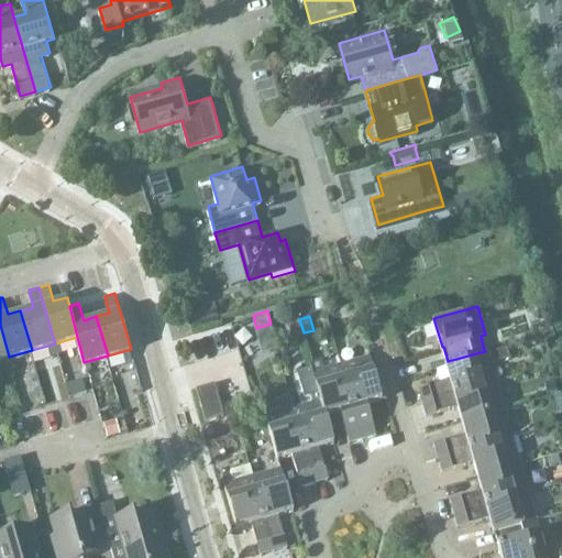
[(290,321),(295,335),(304,332),(299,319),(290,321)]
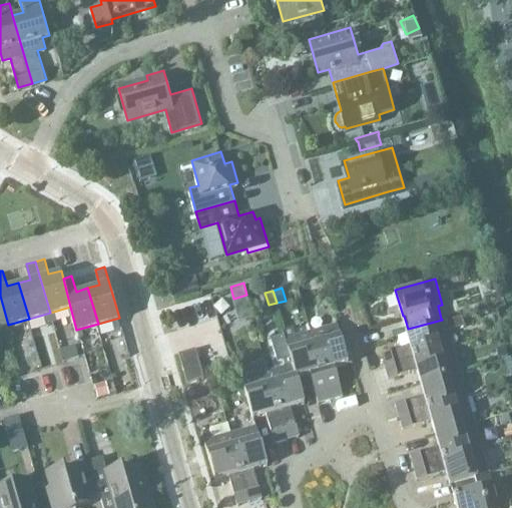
[(0,327),(8,325),(0,296),(0,327)]
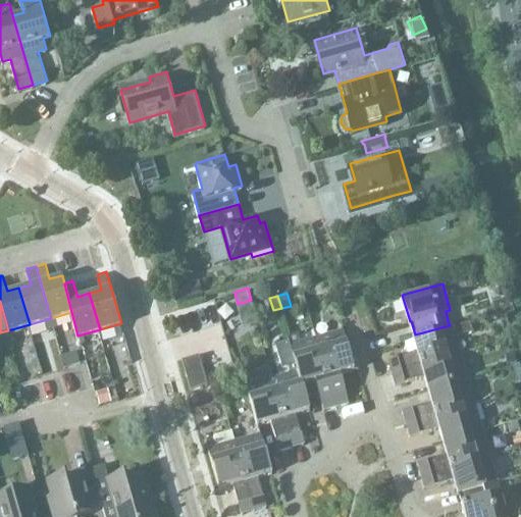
[(388,357),(392,369),(461,350),(454,323),(449,324),(450,325),(415,334),(414,334),(418,349),(388,357)]
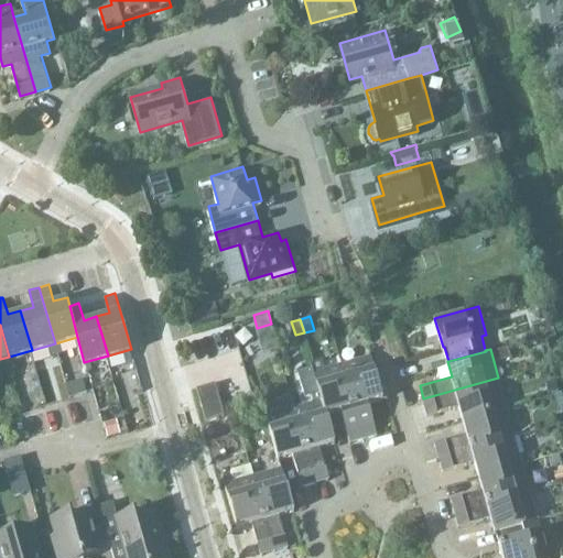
[(371,353),(343,361),(364,436),(378,431),(368,401),(383,396),(371,353)]
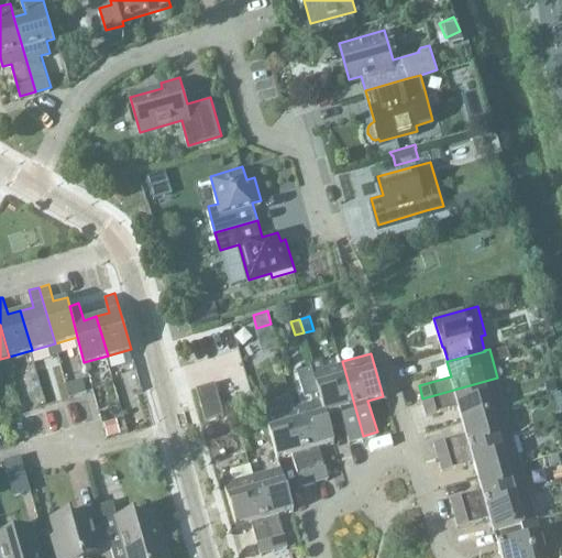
[(322,356),(310,360),(312,367),(313,369),(321,397),(322,396),(327,412),(340,408),(350,440),(363,436),(342,361),(326,365),(322,356)]
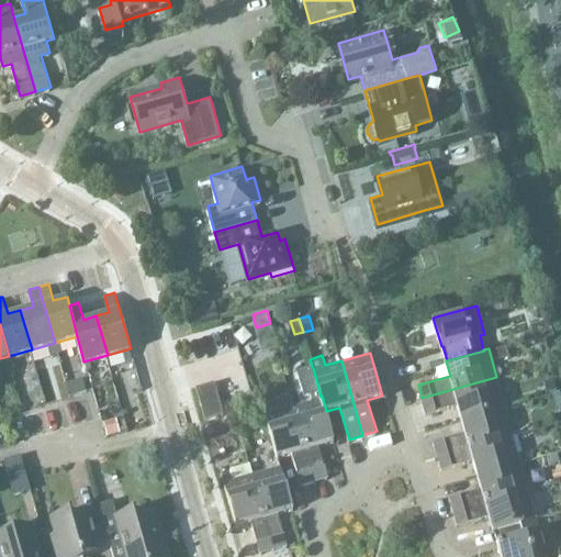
[(313,399),(293,404),(315,479),(328,475),(320,443),(334,439),(326,411),(322,396),(321,397),(313,368),(312,366),(298,369),(305,394),(311,392),(313,399)]
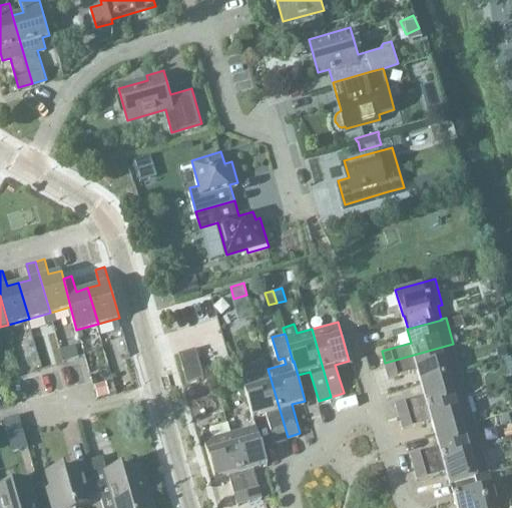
[(76,343),(60,347),(63,359),(79,355),(76,343)]
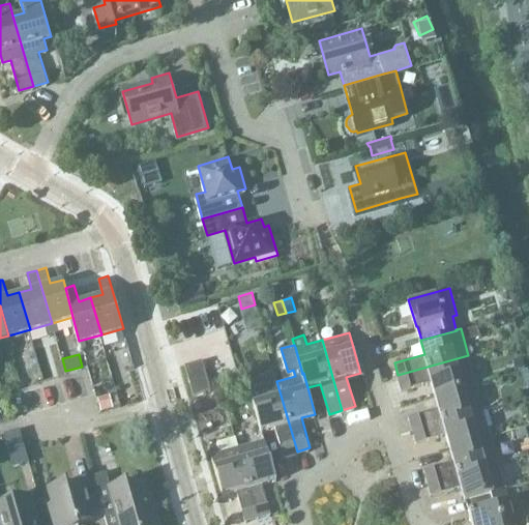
[(435,392),(476,381),(468,355),(398,375),(402,387),(432,379),(435,392)]
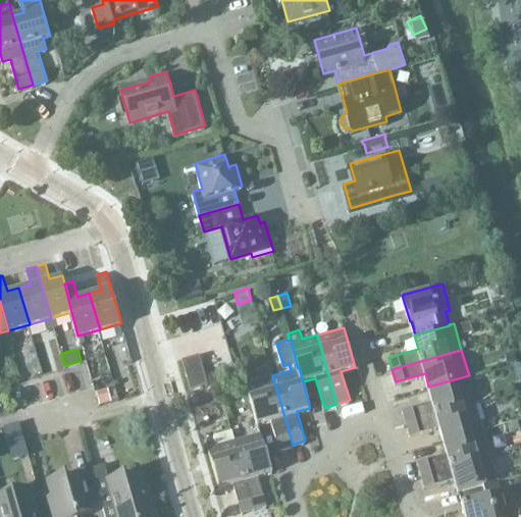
[(201,353),(183,357),(191,388),(208,382),(201,353)]
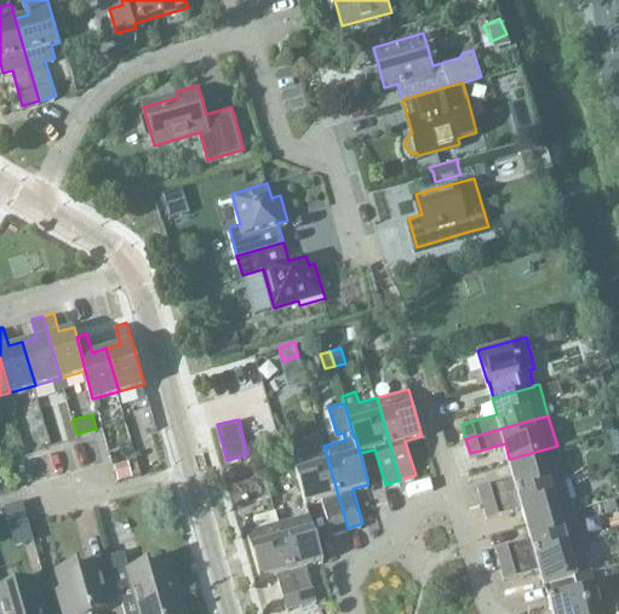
[(324,446),(292,454),(307,501),(322,497),(333,532),(348,528),(324,446)]
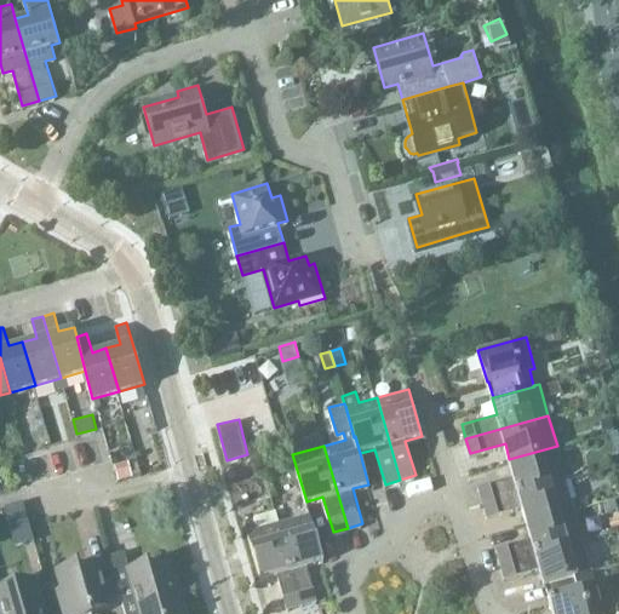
[(483,500),(566,476),(557,446),(509,459),(514,475),(479,485),(483,500)]
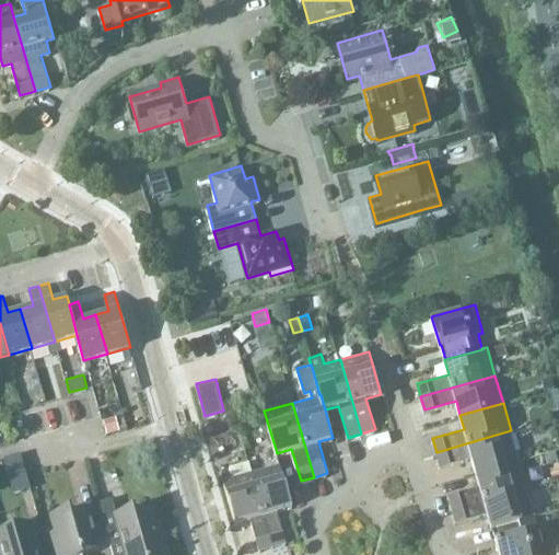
[(476,471),(519,459),(511,430),(437,452),(440,465),(472,457),(476,471)]
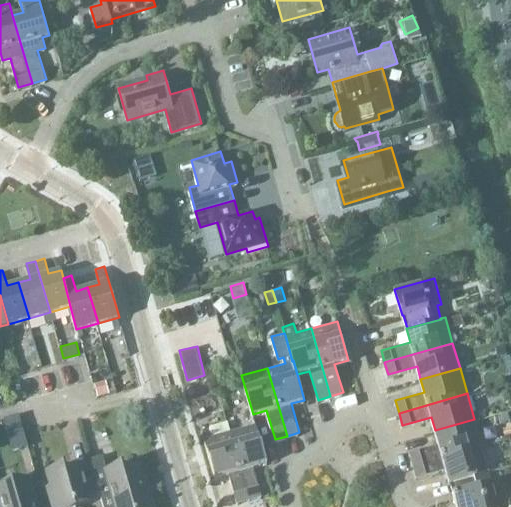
[(413,464),(482,444),(474,419),(435,430),(439,443),(410,451),(413,464)]
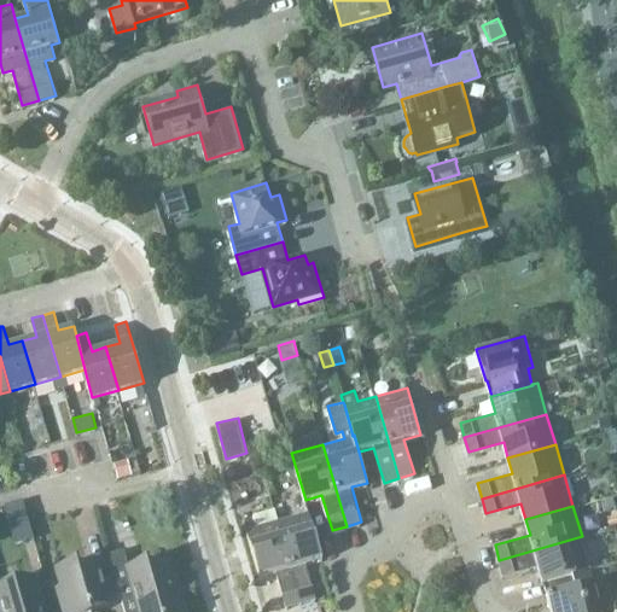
[(278,519),(302,601),(316,596),(307,561),(322,557),(309,510),(278,519)]
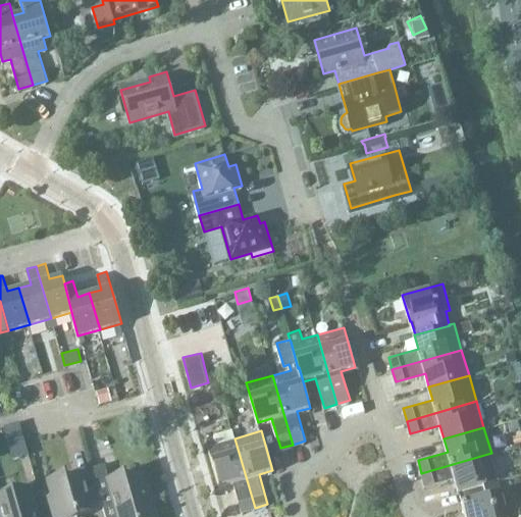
[(208,446),(219,485),(233,481),(242,511),(255,508),(235,438),(208,446)]
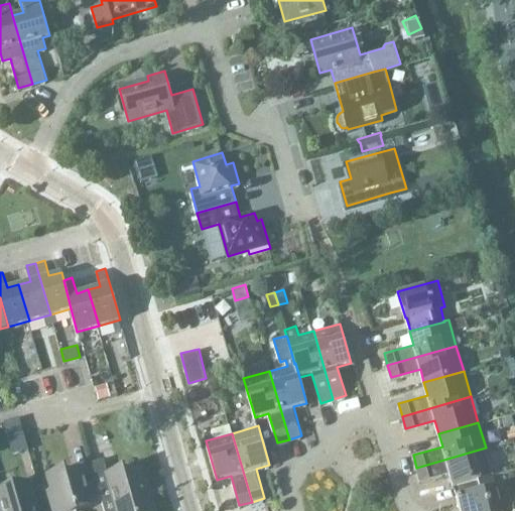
[(455,485),(493,474),(486,448),(416,468),(420,480),(449,472),(454,485),(455,485)]
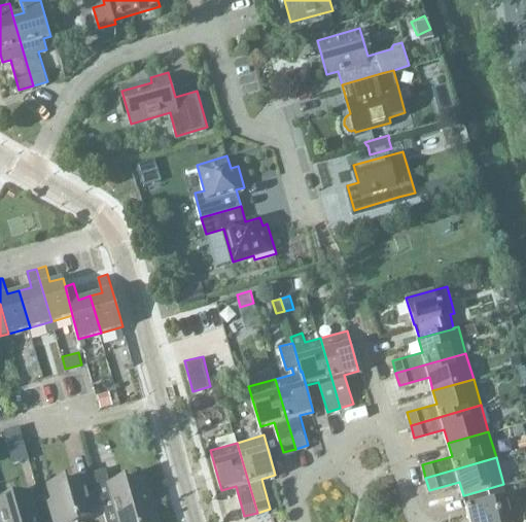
[(106,466),(93,471),(107,521),(159,521),(153,501),(149,502),(142,478),(128,482),(127,478),(110,483),(106,466)]
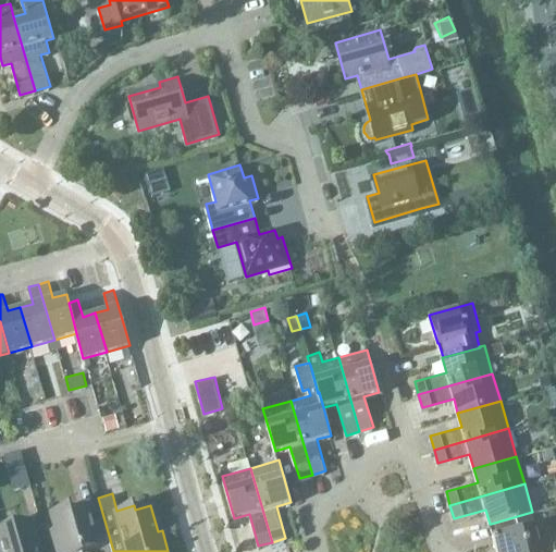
[(88,506),(72,511),(71,505),(52,511),(60,536),(56,537),(60,551),(83,551),(83,548),(98,543),(88,506)]
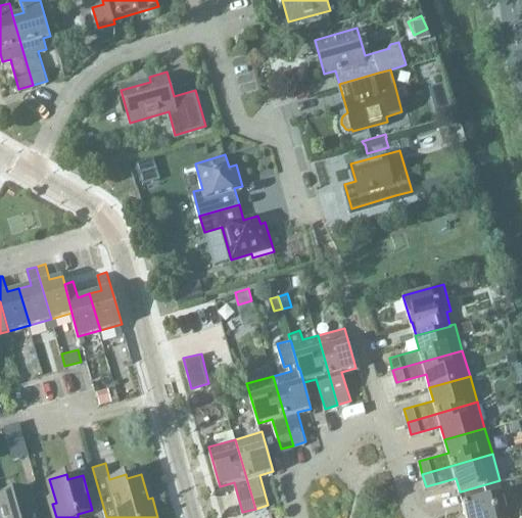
[(510,517),(500,480),(461,491),(465,505),(463,505),(467,517),(510,517)]
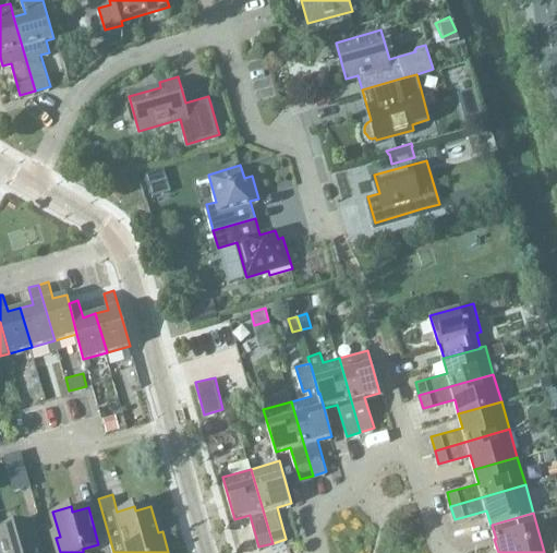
[(0,552),(41,552),(33,518),(0,527),(0,552)]
